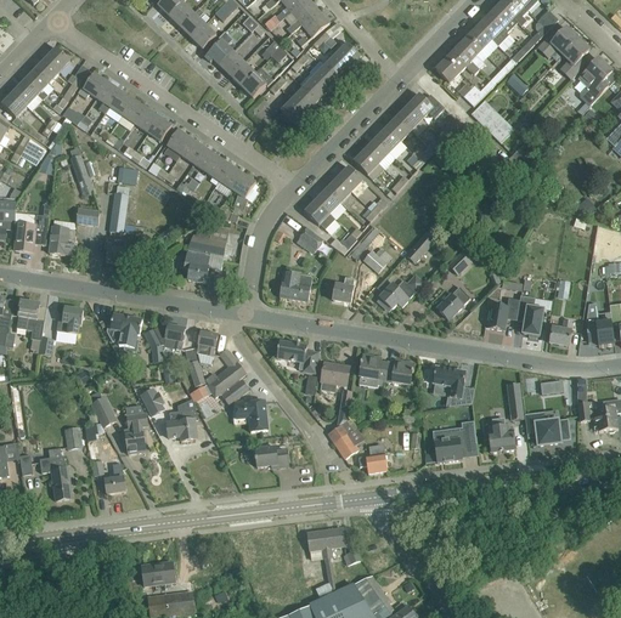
[(161,0),(157,4),(169,16),(182,1),(184,0),(161,0)]
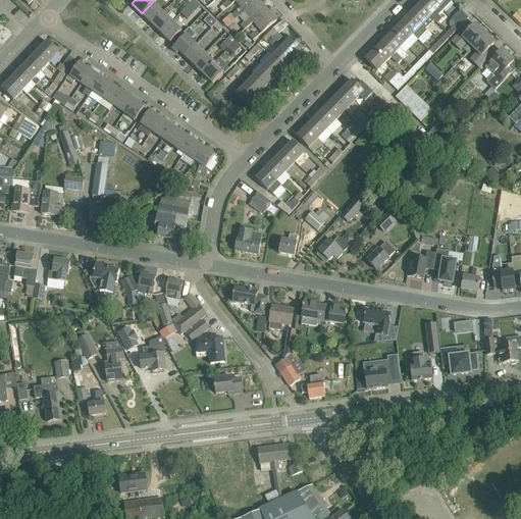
[(190,0),(189,1),(179,10),(187,17),(200,4),(196,0),(190,0)]
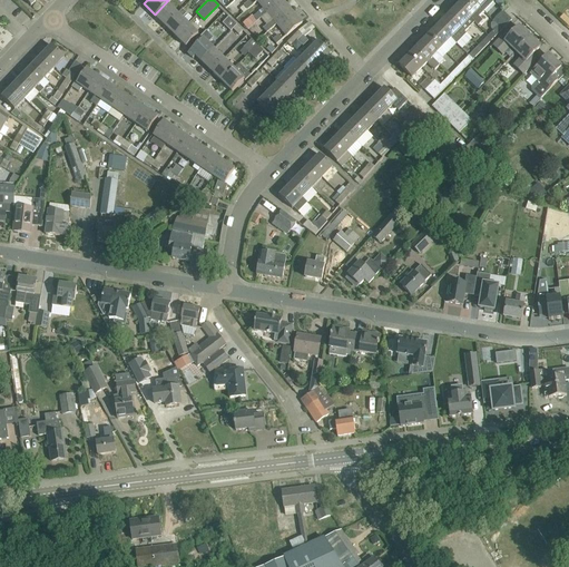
[(260,0),(266,9),(276,0),(260,0)]
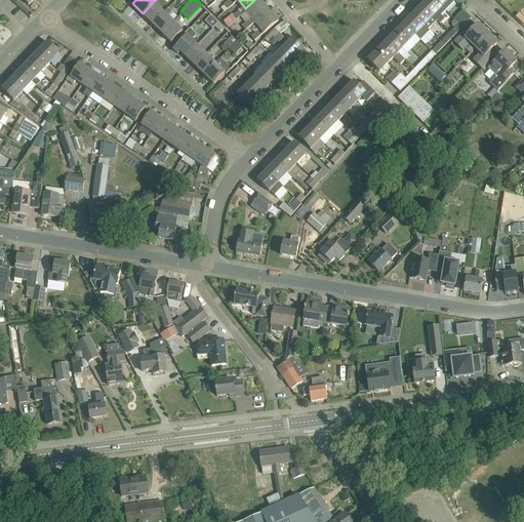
[(254,0),(245,8),(250,14),(241,23),(242,23),(241,24),(245,28),(248,25),(248,24),(254,18),(254,19),(269,7),(262,0),(254,0)]
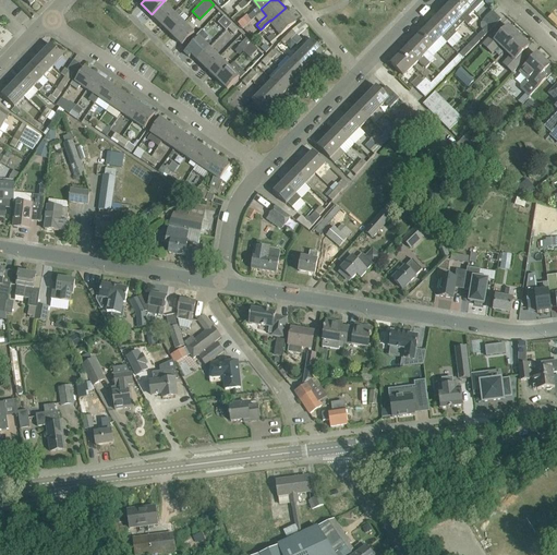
[(450,0),(448,2),(463,19),(468,22),(472,17),(468,13),(473,9),(464,0),(450,0)]
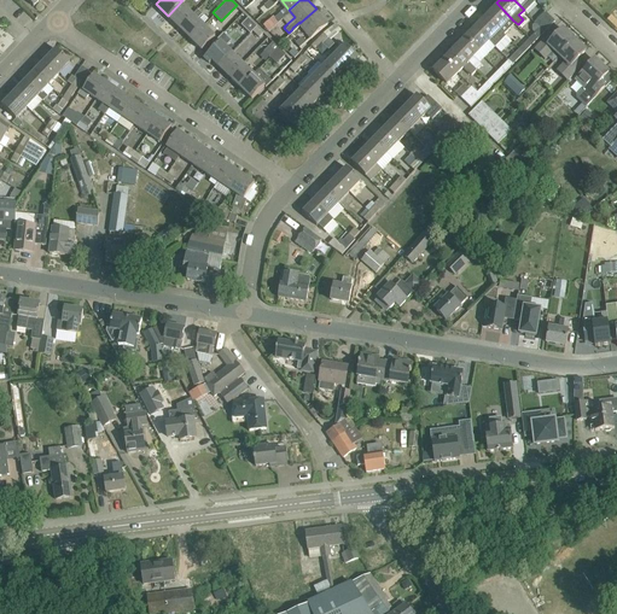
[(514,0),(524,10),(533,0),(514,0)]
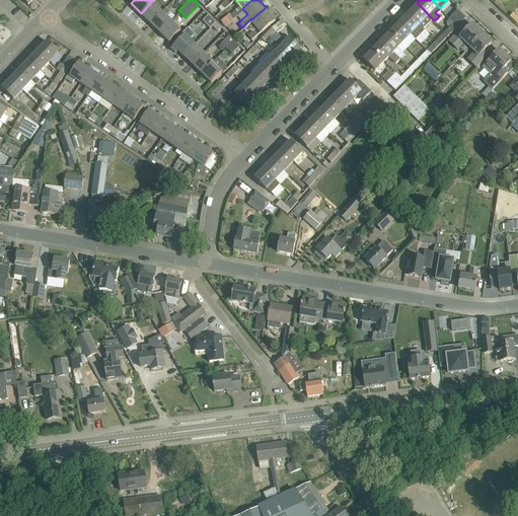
[(152,1),(141,13),(149,21),(161,10),(152,1)]
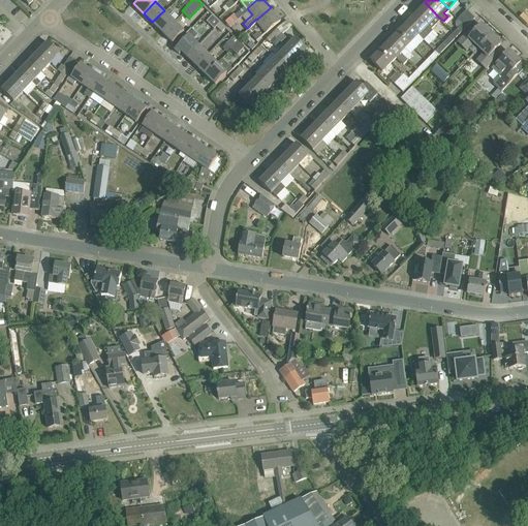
[(439,18),(425,2),(415,11),(431,27),(439,18)]
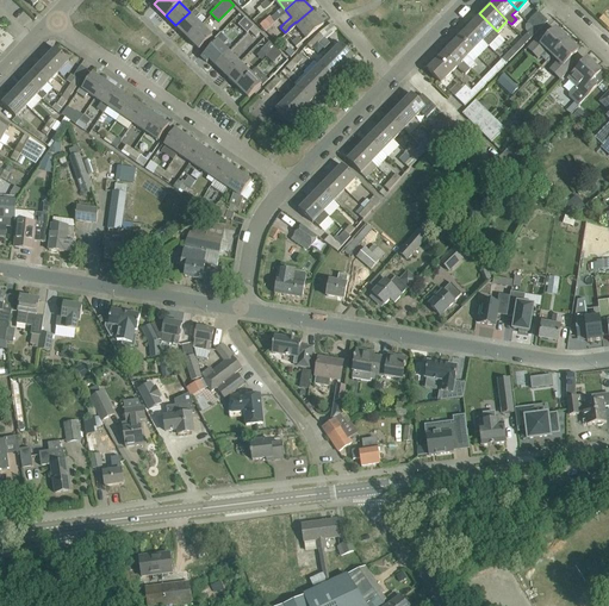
[(187,36),(200,23),(194,17),(199,11),(194,7),(190,12),(175,25),(187,36)]
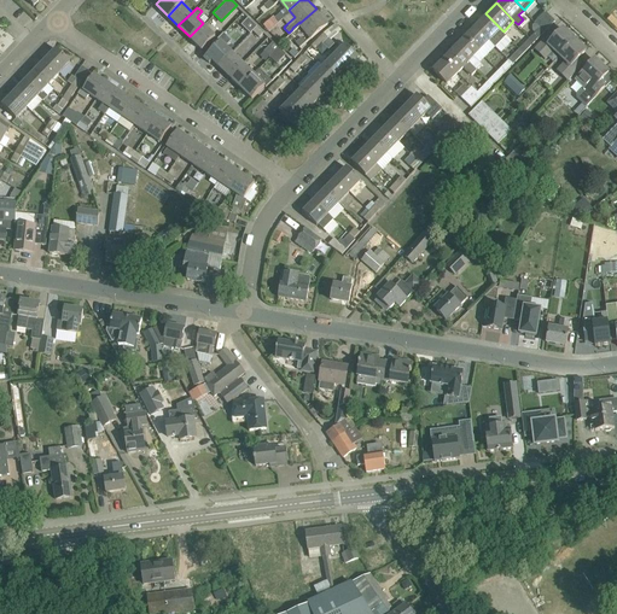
[(326,22),(316,9),(300,23),(310,35),(326,22)]
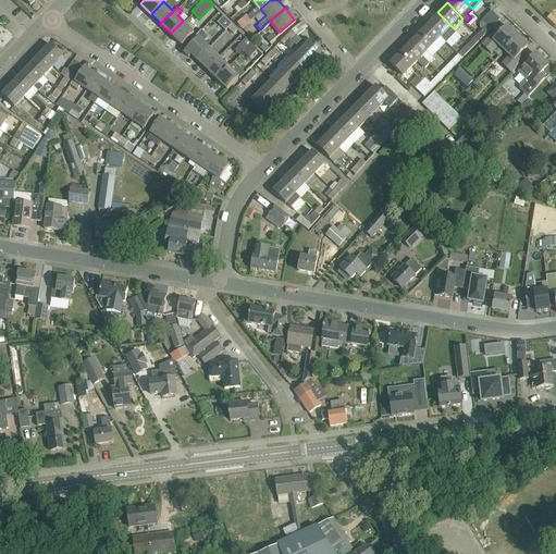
[(485,22),(495,13),(490,8),(481,17),(485,22)]
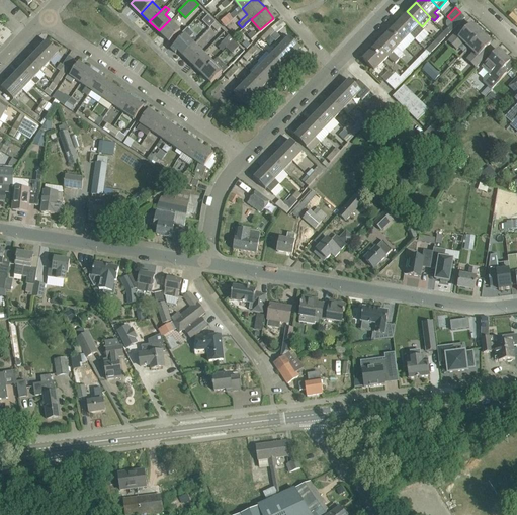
[(192,21),(200,11),(196,8),(188,18),(192,21)]
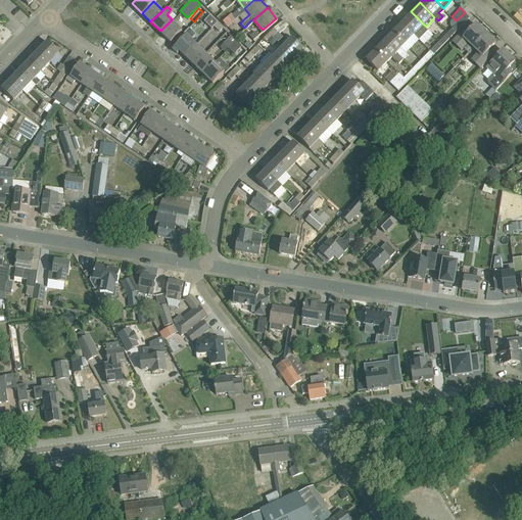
[(427,29),(426,27),(411,11),(402,20),(413,32),(419,37),(427,29)]
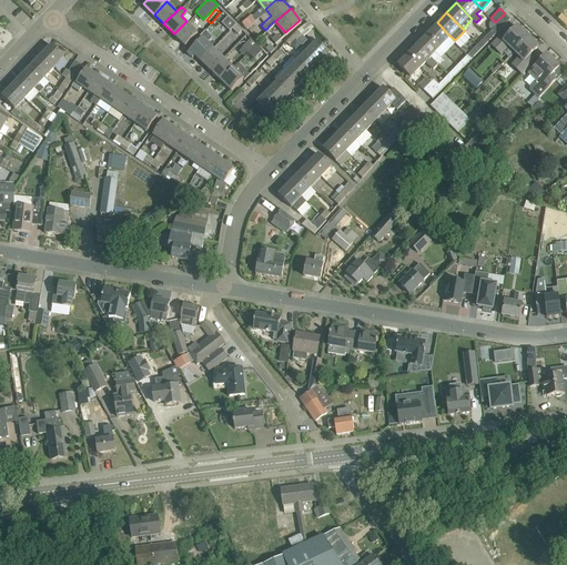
[(495,22),(499,27),(502,24),(509,17),(505,13),(495,22)]
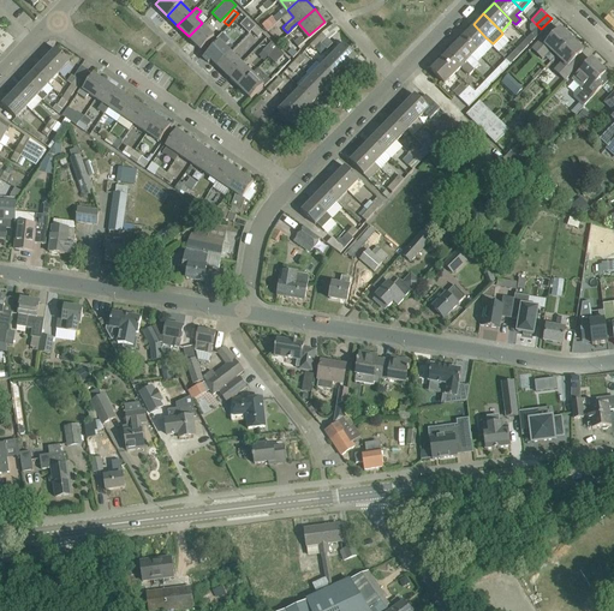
[(248,30),(250,28),(254,23),(245,16),(239,23),(248,30)]
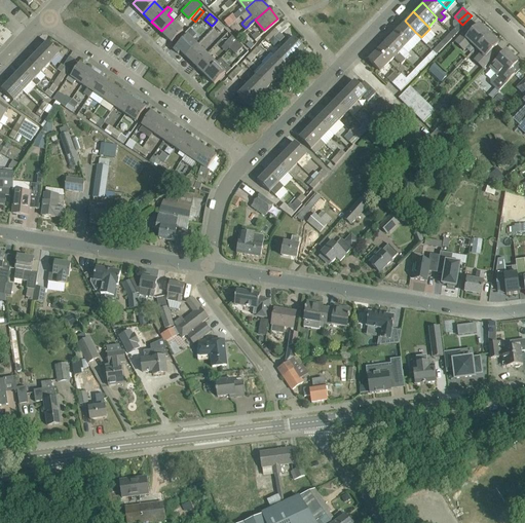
[(287,17),(275,25),(280,31),(291,24),(287,17)]
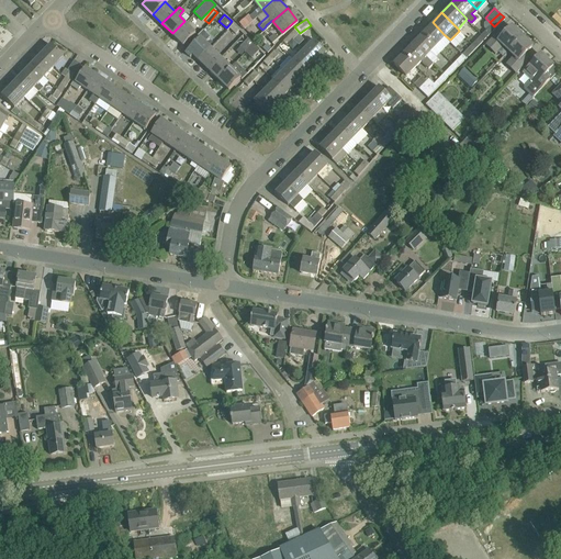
[(194,31),(184,21),(172,33),(182,43),(194,31)]
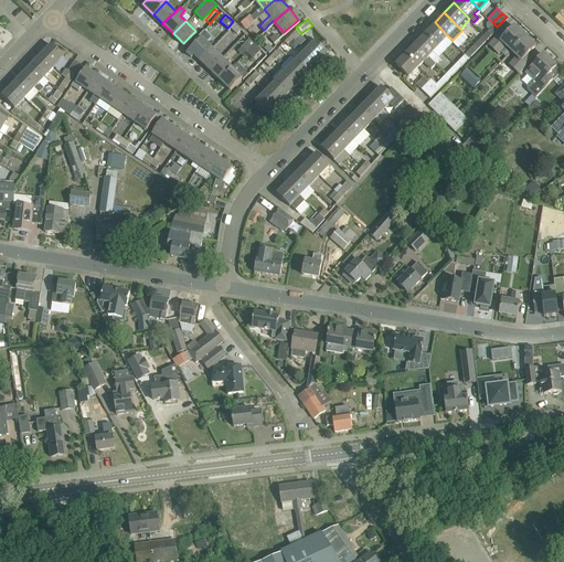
[(240,28),(233,21),(230,25),(236,32),(240,28)]
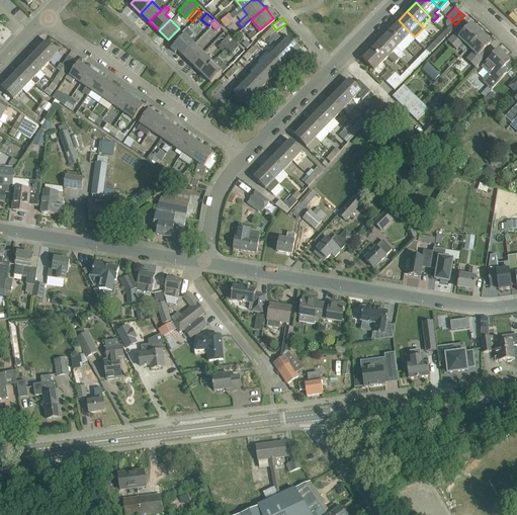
[(390,29),(400,40),(409,31),(399,20),(390,29)]
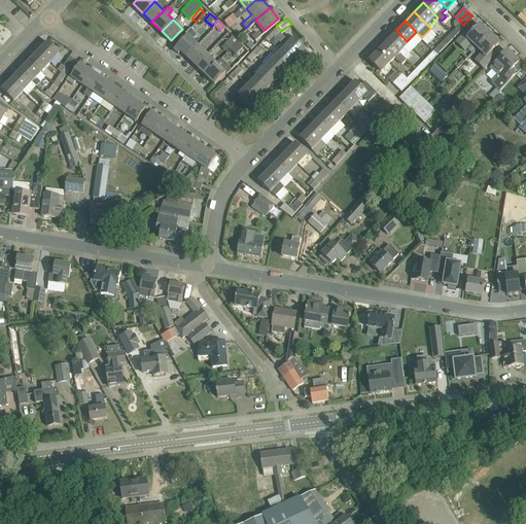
[(459,21),(455,26),(451,30),(454,34),(463,25),(459,21)]
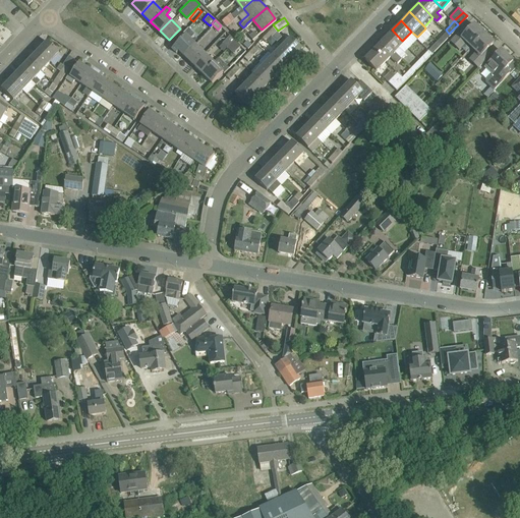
[(471,44),(483,32),(473,22),(467,29),(462,24),(450,39),(459,47),(466,40),(471,44)]
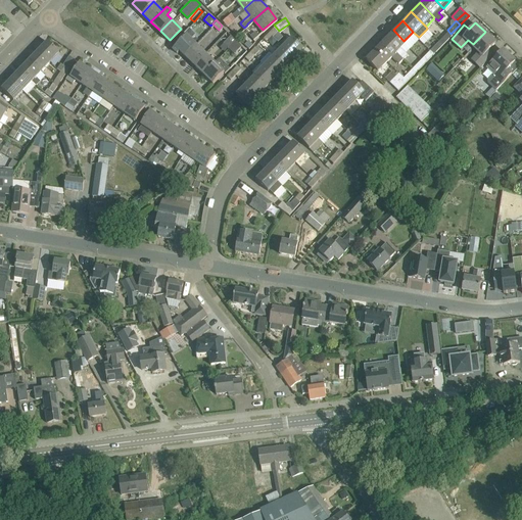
[(179,49),(184,54),(195,42),(190,37),(195,33),(188,26),(178,36),(180,38),(172,47),(176,51),(179,49)]
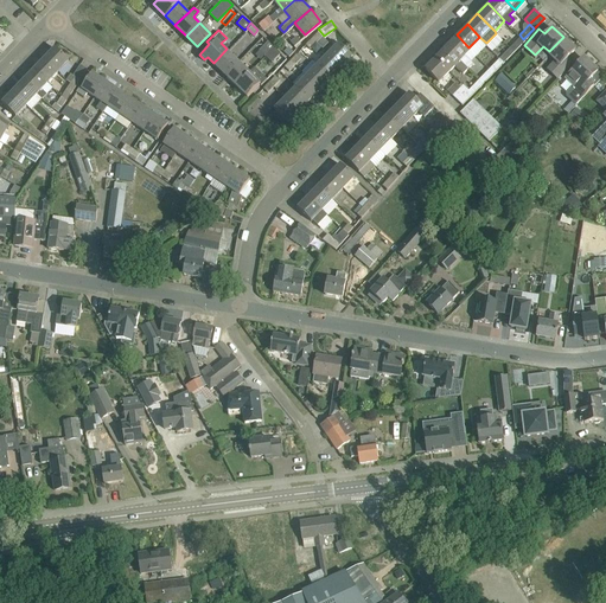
[(317,30),(311,36),(316,40),(321,34),(317,30)]
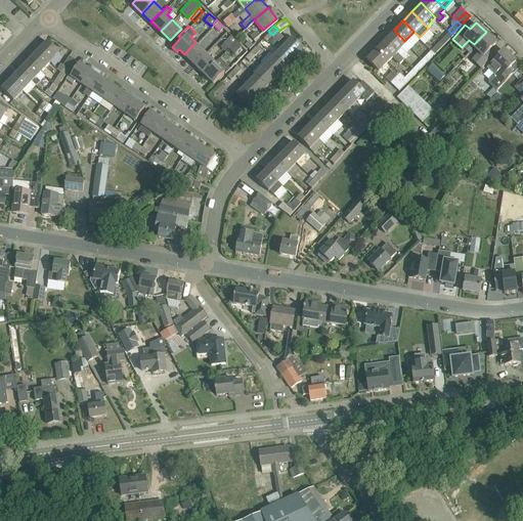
[(394,30),(385,39),(403,57),(407,53),(400,45),(404,41),(394,30)]
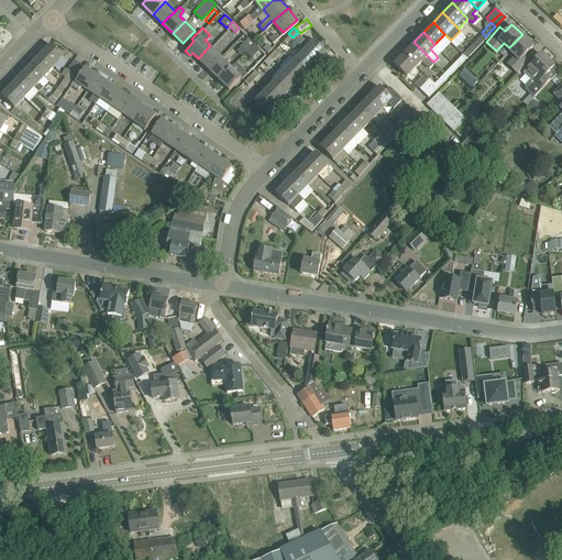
[(485,36),(482,32),(472,43),(475,46),(485,36)]
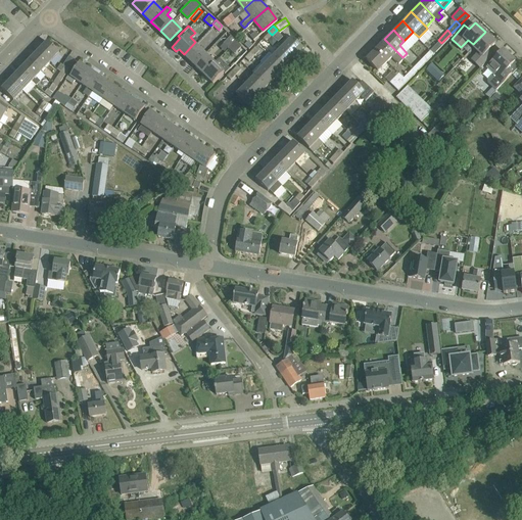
[(272,35),(268,31),(263,37),(267,41),(268,40),(272,35)]
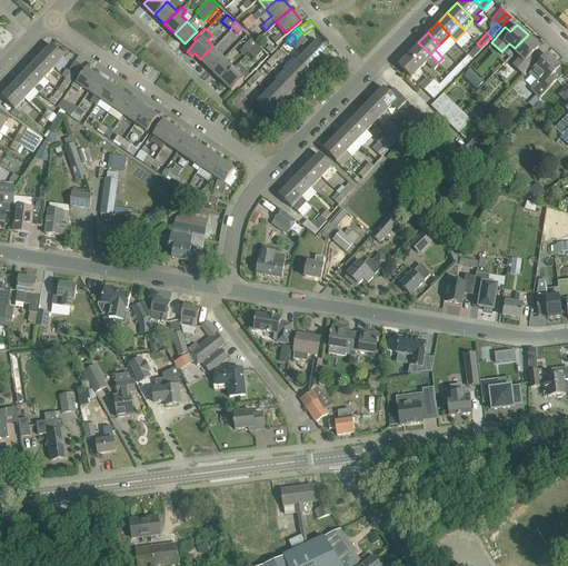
[(538,45),(528,35),(515,48),(520,53),(511,62),(521,71),(536,56),(531,51),(538,45)]
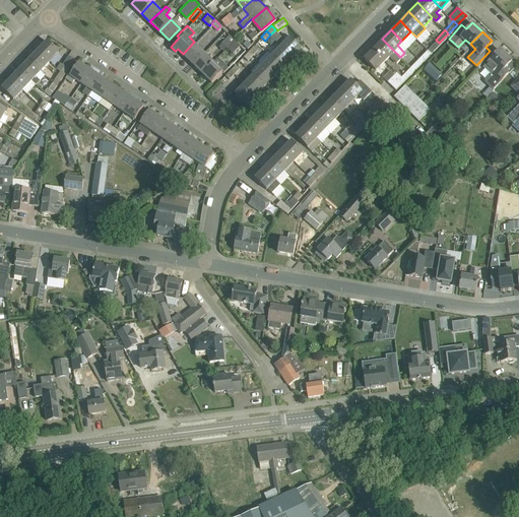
[(286,33),(282,38),(285,40),(280,45),(292,56),(301,47),(286,33)]
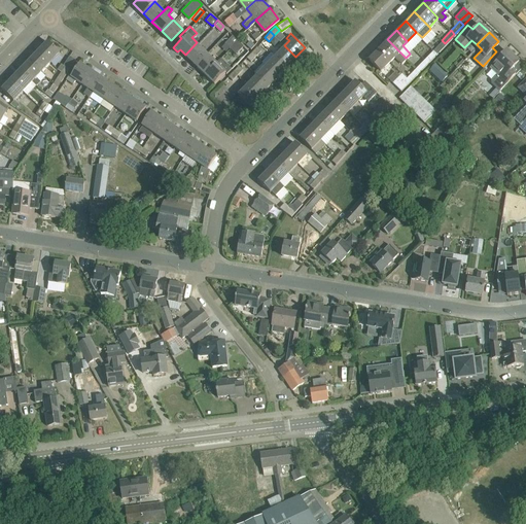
[(224,41),(230,47),(237,39),(232,34),(224,41)]
